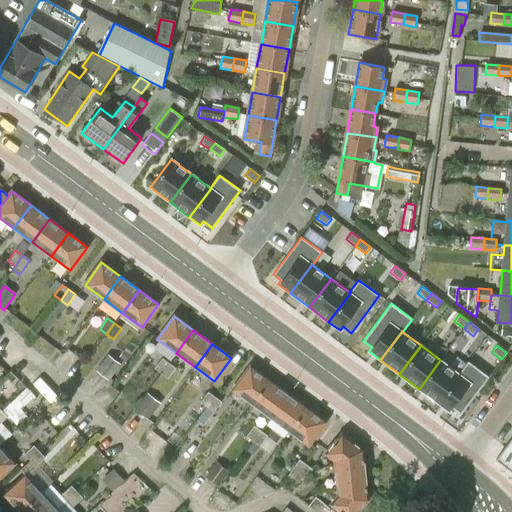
[(119,357),(126,361),(130,355),(124,351),(119,357)]
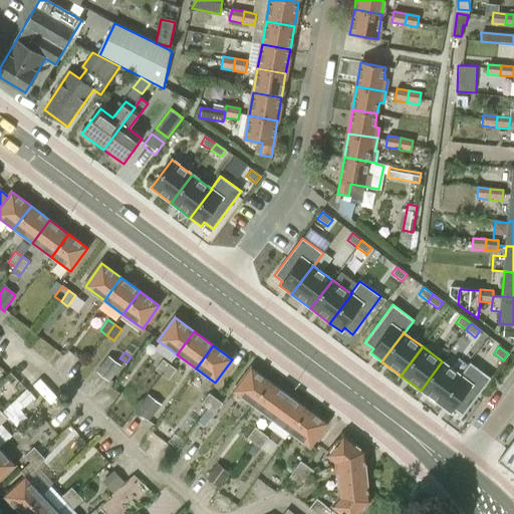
[(121,365),(107,356),(95,372),(109,382),(121,365)]
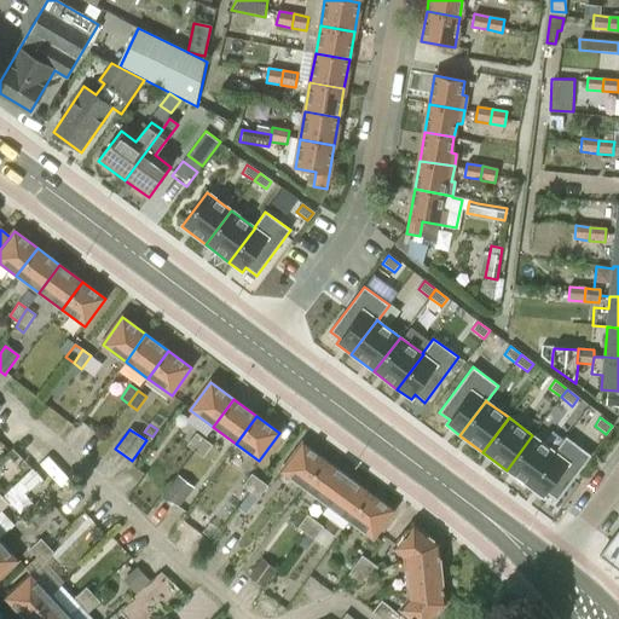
[(195,452),(203,439),(196,433),(186,446),(195,452)]
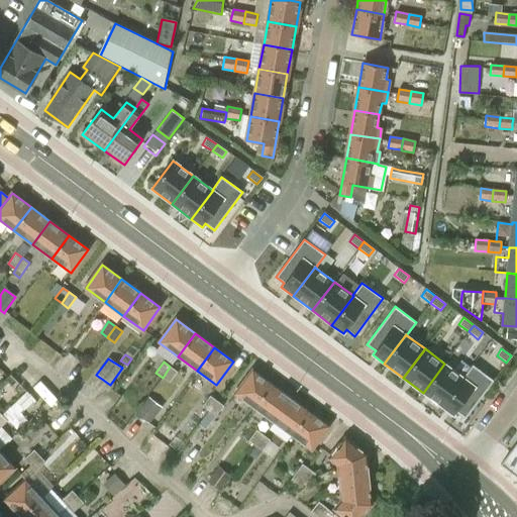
[(423,393),(442,407),(463,378),(462,378),(444,364),(423,393)]
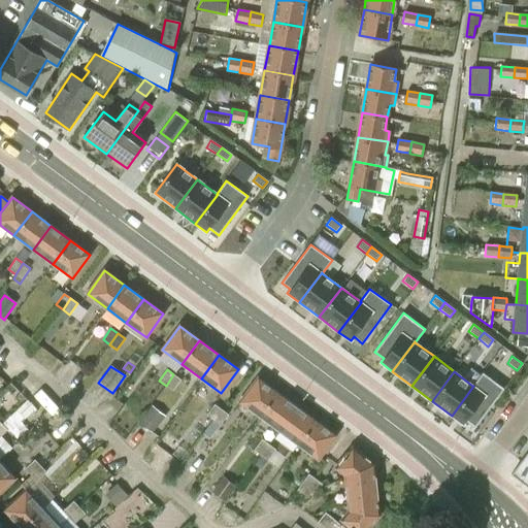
[(475,427),(488,409),(504,389),(483,372),(472,386),(473,386),(452,416),(463,424),(466,421),(475,427)]
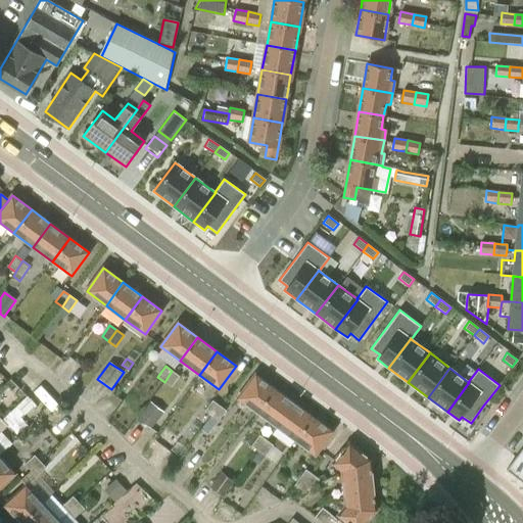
[(172,387),(179,376),(172,371),(164,382),(172,387)]
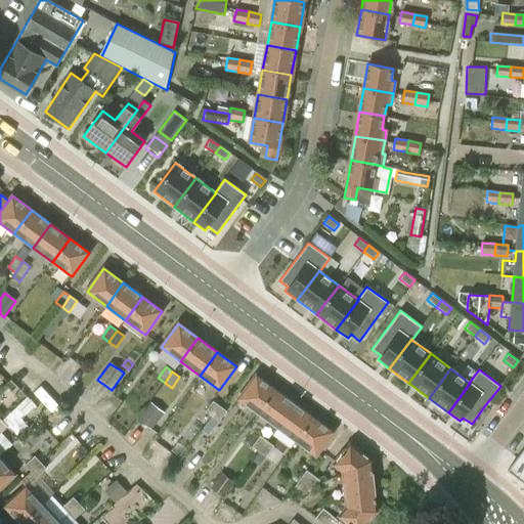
[(238,398),(258,412),(275,389),(256,375),(238,398)]
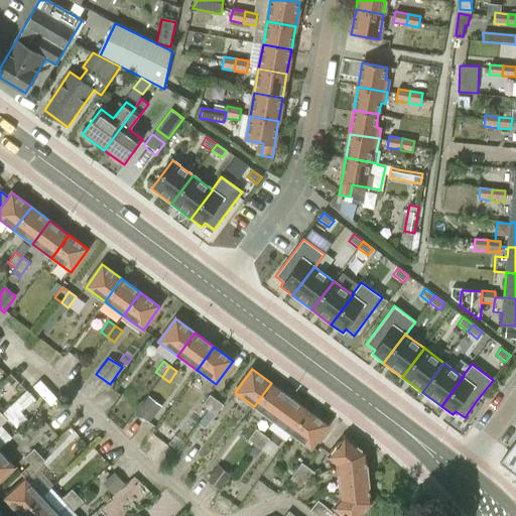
[(254,406),(273,420),(290,397),(271,383),(254,406)]
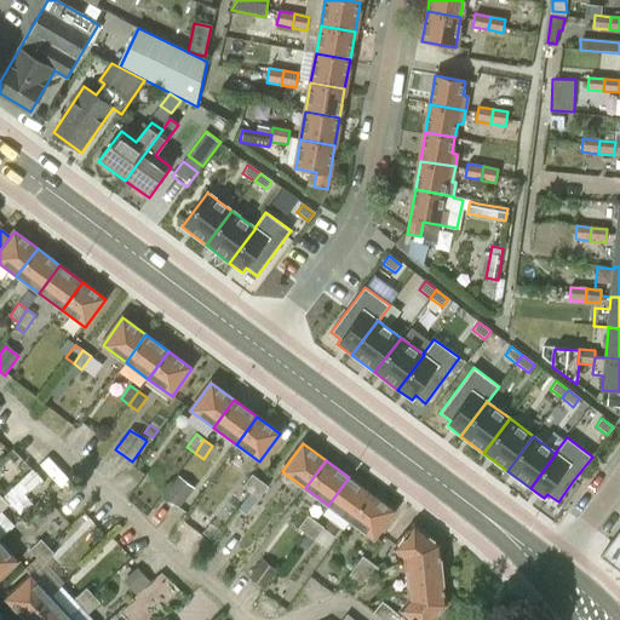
[(42,480),(33,470),(19,482),(29,492),(42,480)]
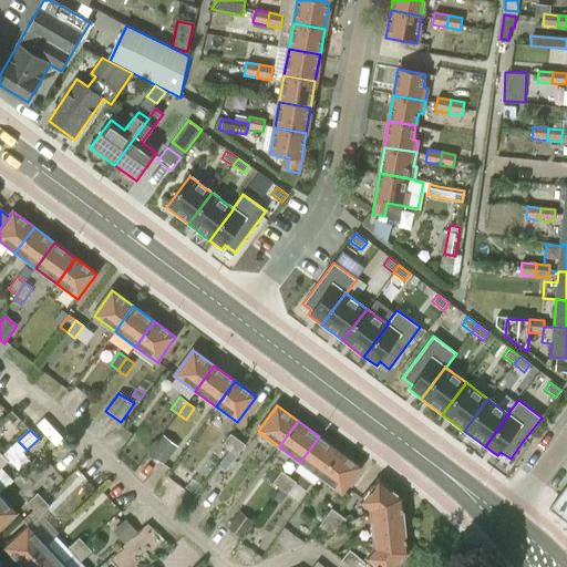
[(229,451),(237,440),(230,434),(223,445),(229,451)]
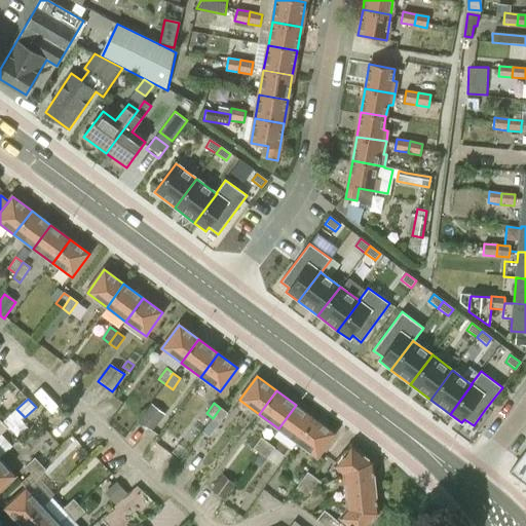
[(165,414),(151,404),(138,422),(152,431),(165,414)]
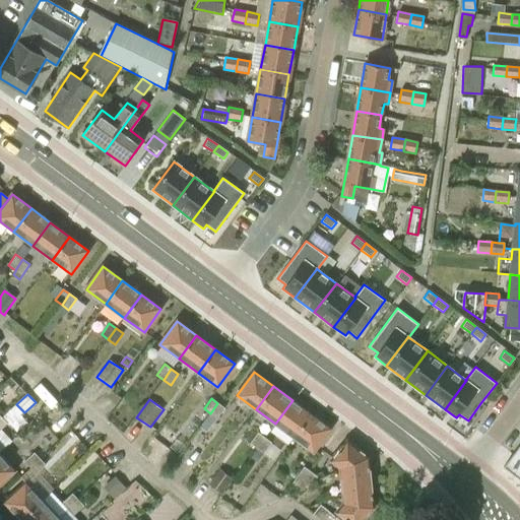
[(312,414),(293,400),(275,424),(295,438),(312,414)]
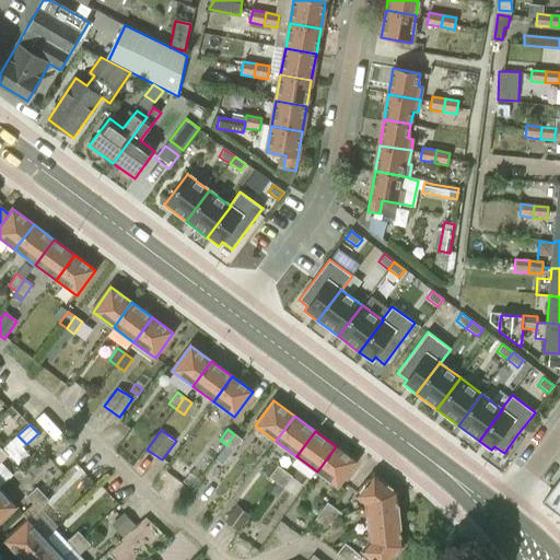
[(242,440),(234,434),(226,445),(234,451),(242,440)]
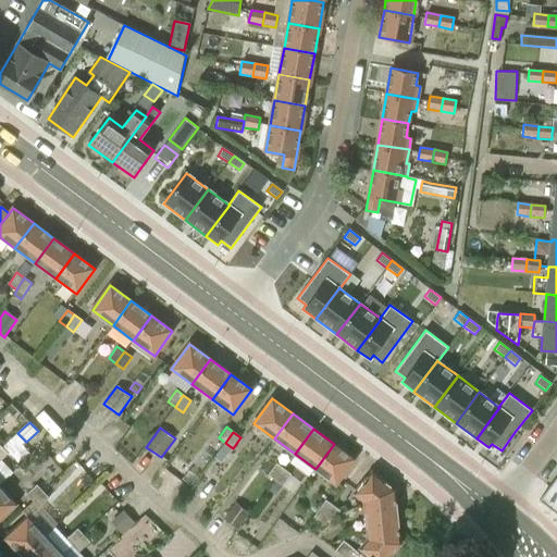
[(355,459),(334,444),(316,469),(335,484),(355,459)]
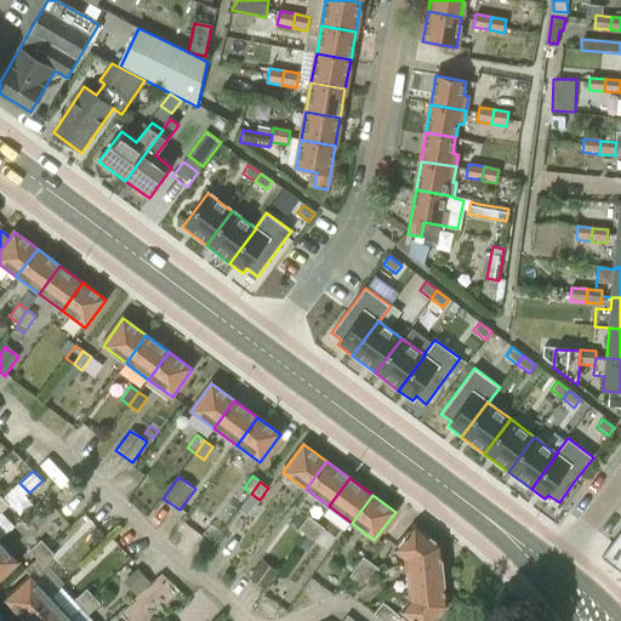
[(306,536),(315,523),(308,517),(298,530),(306,536)]
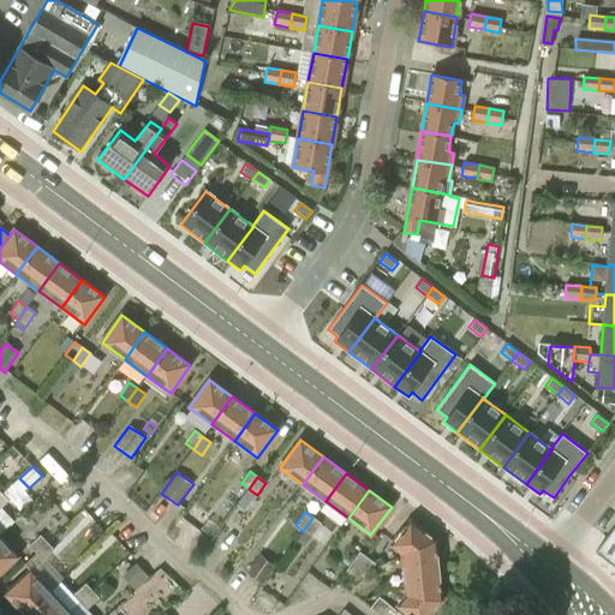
[(305,545),(321,524),(312,518),(303,531),(297,539),(305,545)]
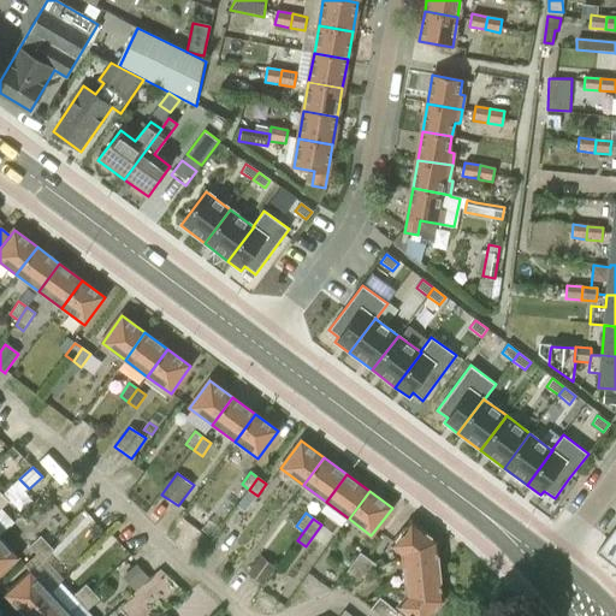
[(427,615),(440,600),(436,543),(412,522),(392,545),(402,554),(407,594),(397,605),(409,615),(427,615)]
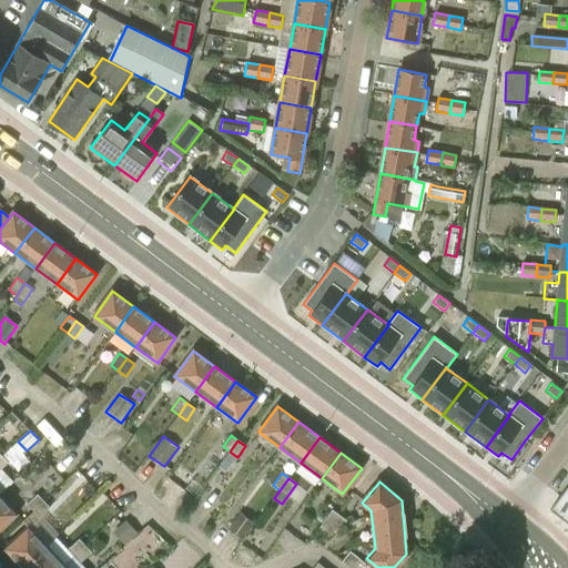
[(567,486),(549,510),(567,524),(567,486)]
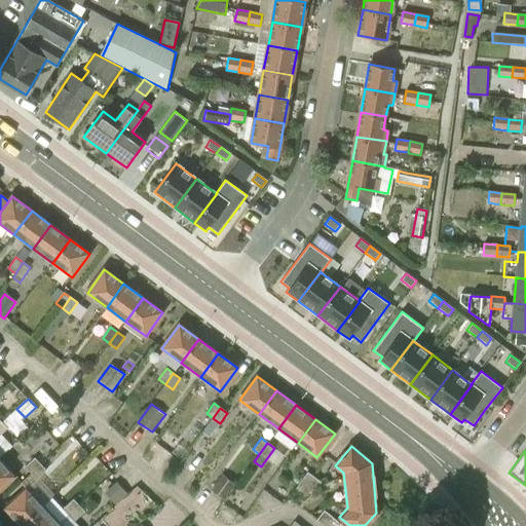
[(0,490),(16,476),(0,457),(0,490)]
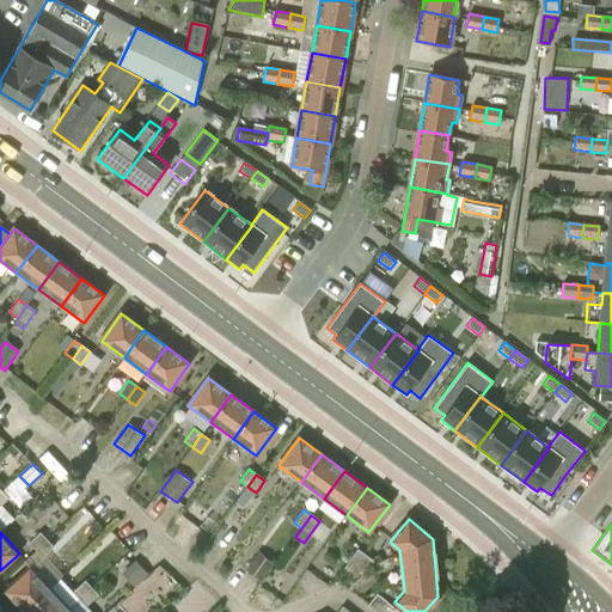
[(29,543),(36,551),(47,540),(40,533),(29,543)]
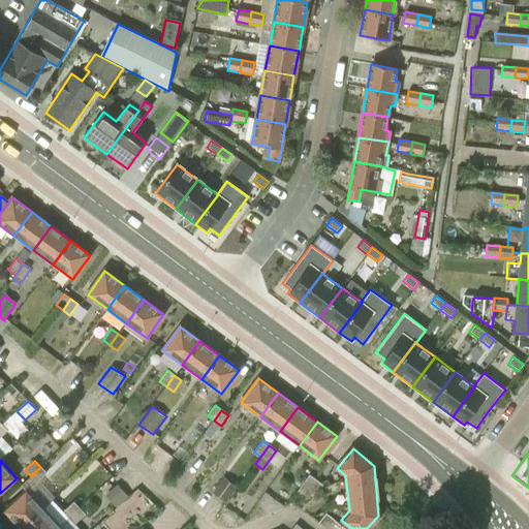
[(47,473),(40,467),(31,476),(36,483),(47,473)]
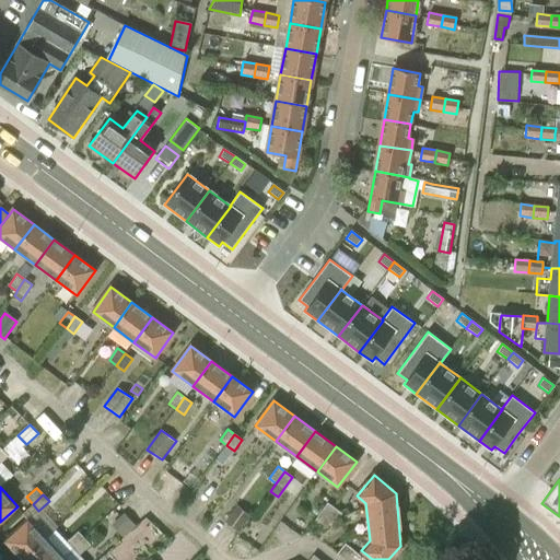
[(327,502),(321,513),(327,517),(335,508),(327,502)]
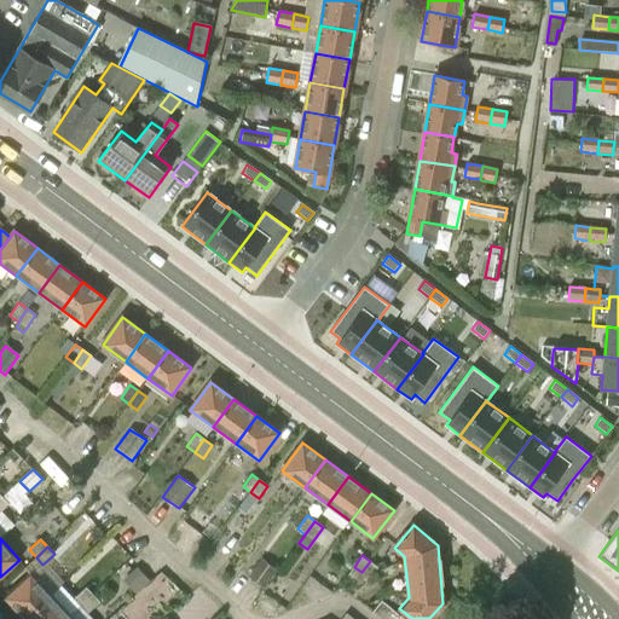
[(277,570),(262,559),(248,578),(262,589),(277,570)]
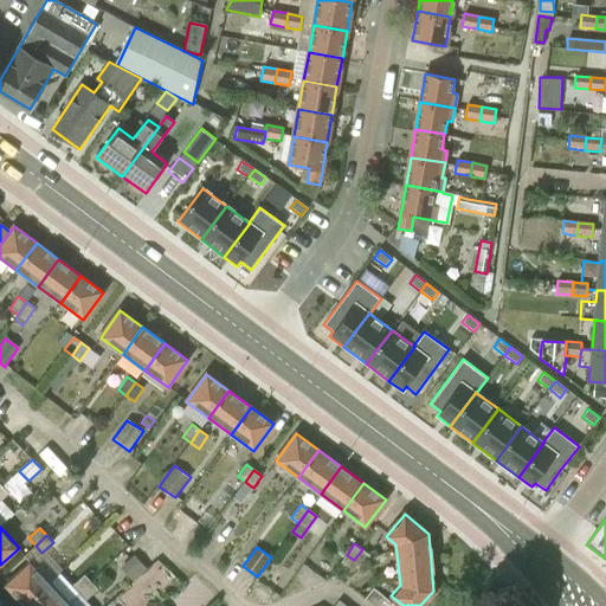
[(362,549),(354,560),(355,561),(362,566),(371,555),(362,549)]
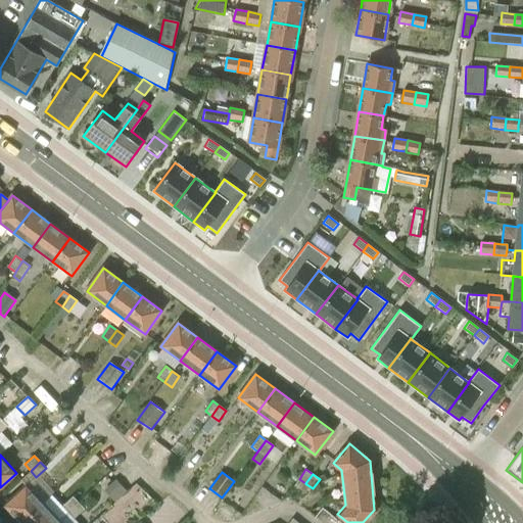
[(299,479),(293,487),(300,492),(306,484),(305,483),(299,479)]
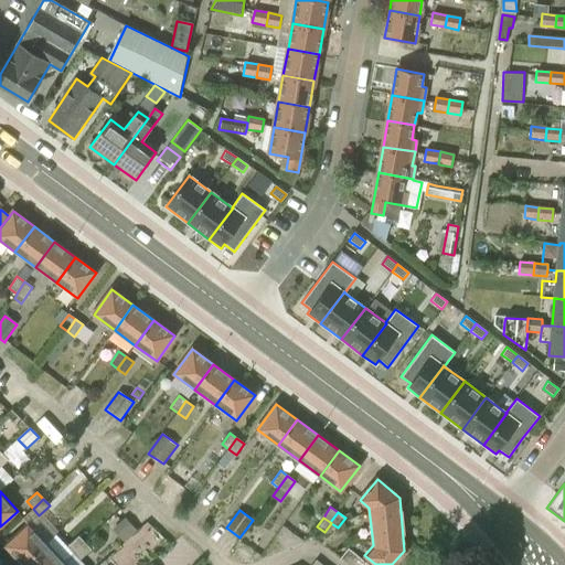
[(128,536),(136,530),(125,519),(121,521),(117,525),(128,536)]
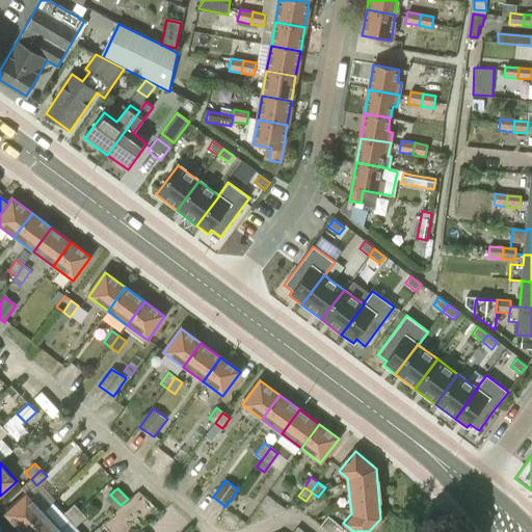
[(5,513),(22,531),(44,510),(27,493),(5,513)]
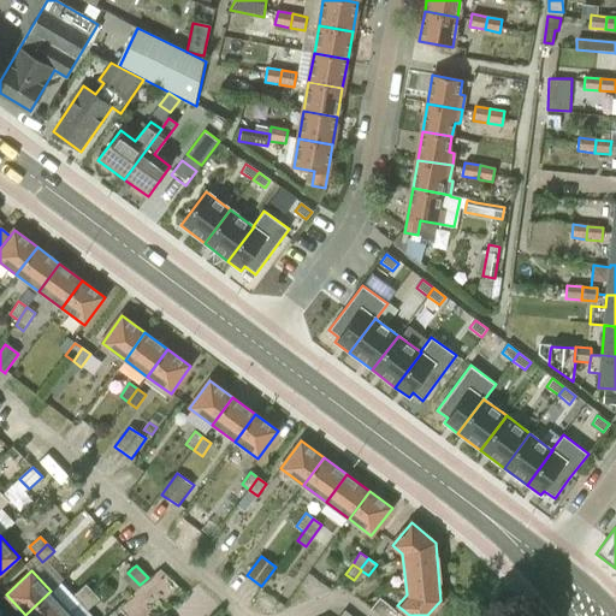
[(73,594),(81,603),(93,592),(86,585),(73,594)]
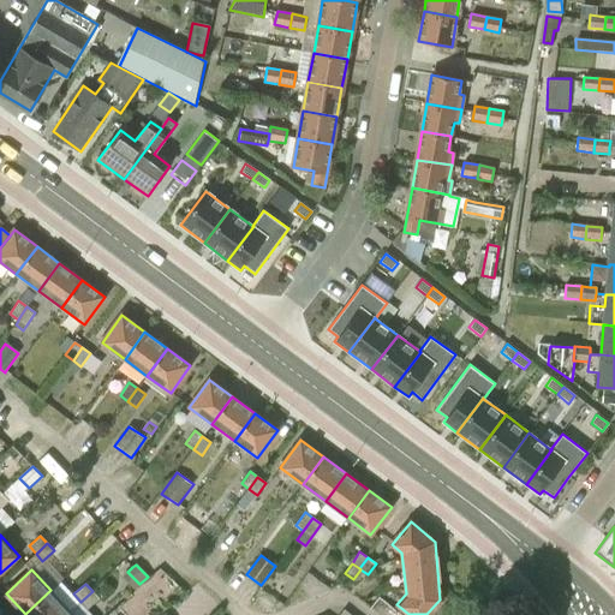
[(25,614),(65,614),(70,611),(51,590),(25,614)]
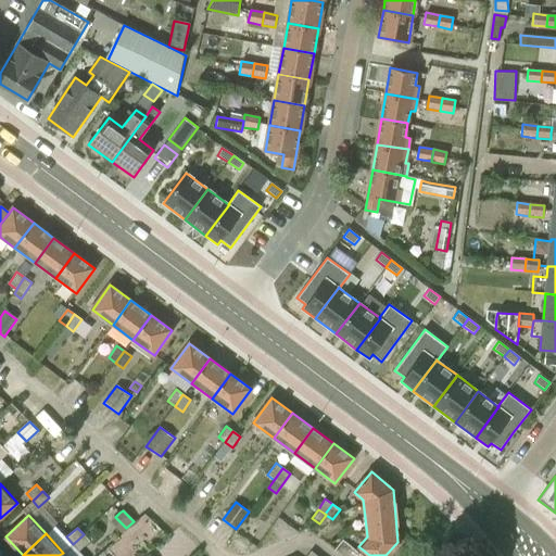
[(84,534),(73,544),(79,551),(89,541),(84,534)]
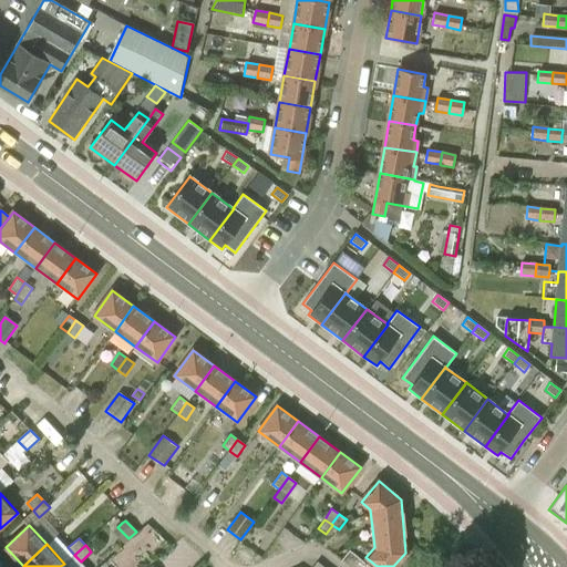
[(342,559),(341,562),(347,566),(366,566),(368,565),(349,550),(342,559)]
